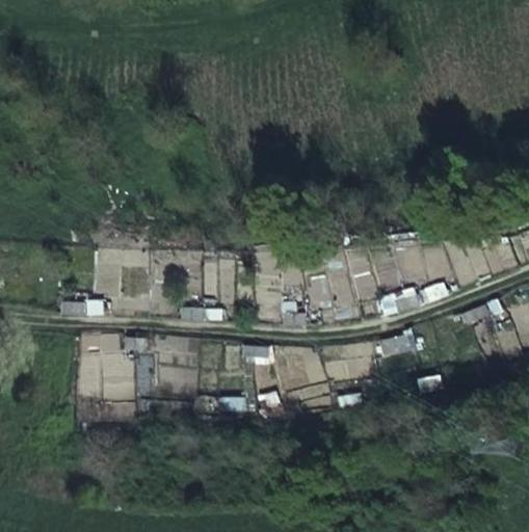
[(382,298),(384,314),(420,310),(418,295),(382,298)]
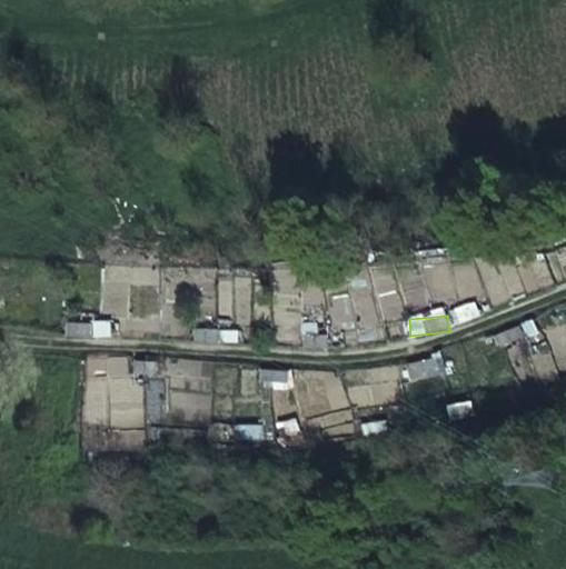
[(195,342),(217,342),(217,329),(196,328),(195,342)]
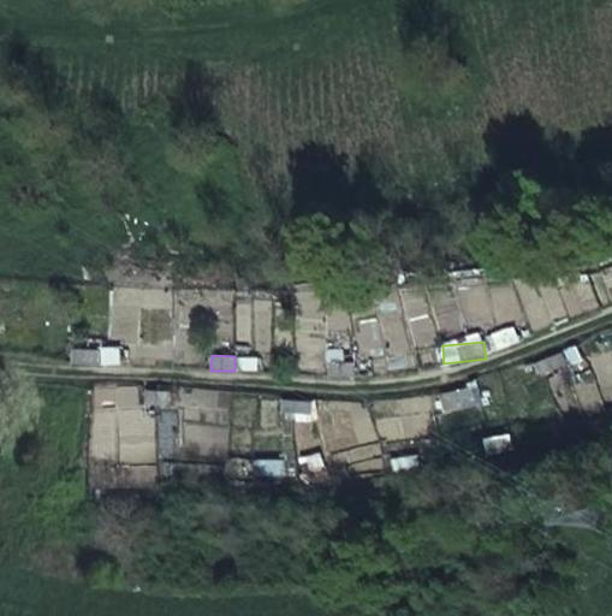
[(280,420),(315,419),(315,400),(280,401),(280,420)]
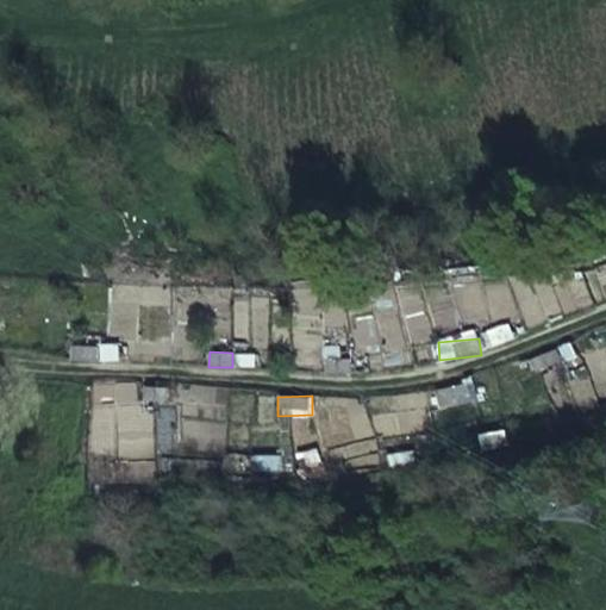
[(480,449),(507,446),(505,430),(478,434),(480,449)]
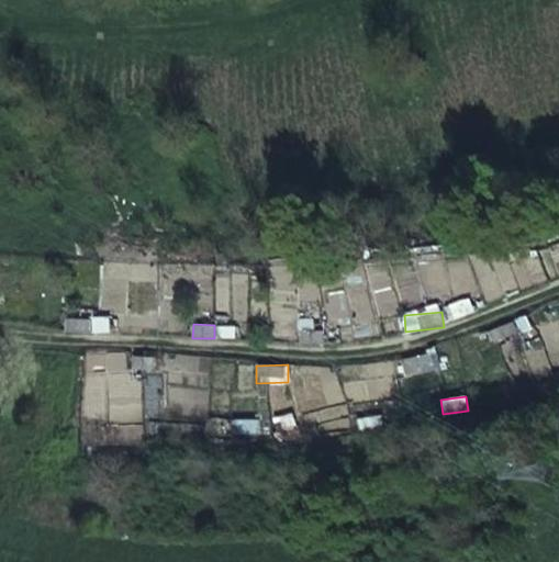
[(13,404),(1,404),(1,422),(13,422),(13,404)]
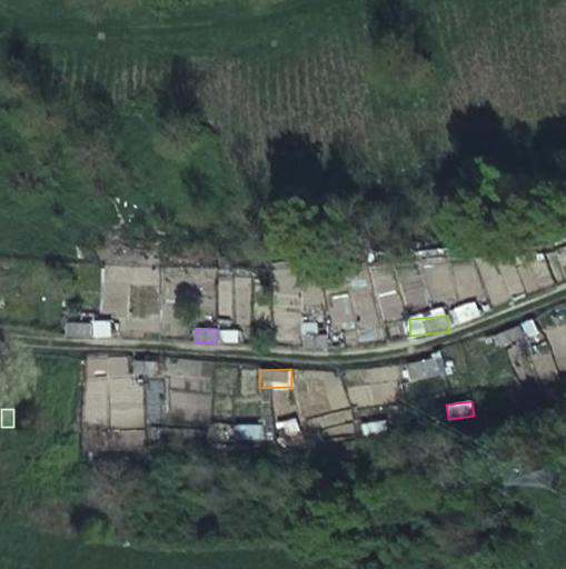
[(295,416),(272,421),(277,441),(300,436),(295,416)]
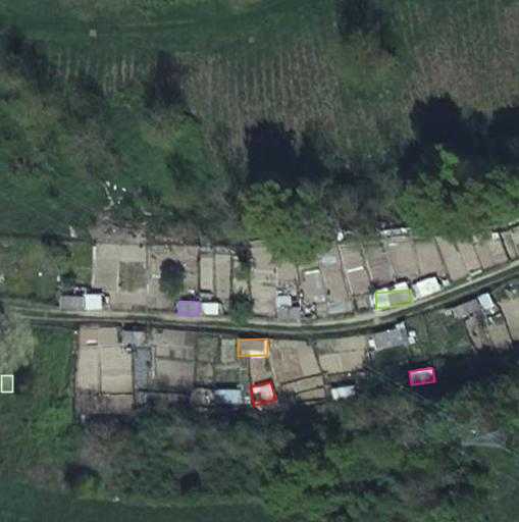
[(214,389),(214,404),(238,404),(238,389),(214,389)]
